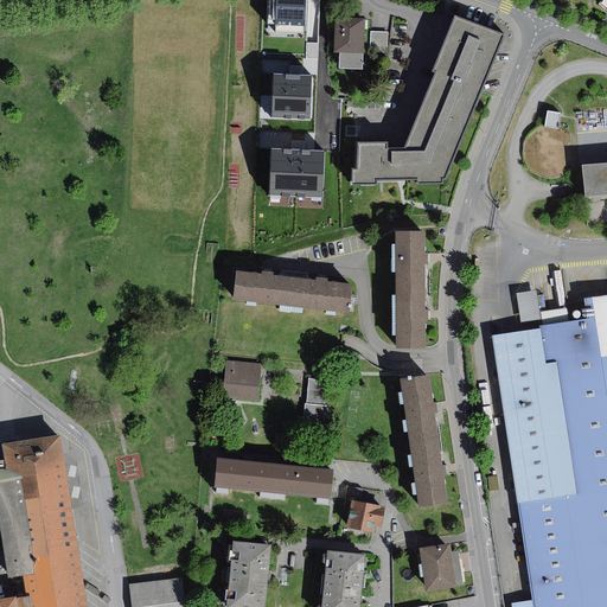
[(307,0),(268,0),(268,24),(307,25),(307,0)]
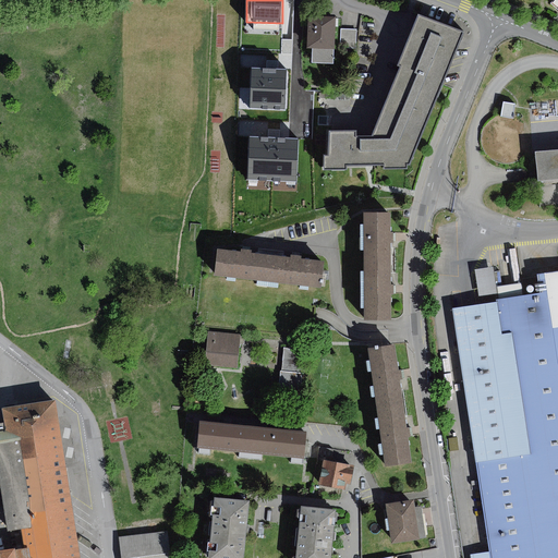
[(465,33),(419,13),(409,37),(398,65),(401,67),(386,102),(372,137),(356,137),(356,131),(329,132),(330,157),(325,157),(326,170),(348,170),(348,166),(368,166),(385,166),(385,169),(408,168),(408,165),(411,165),(465,33)]
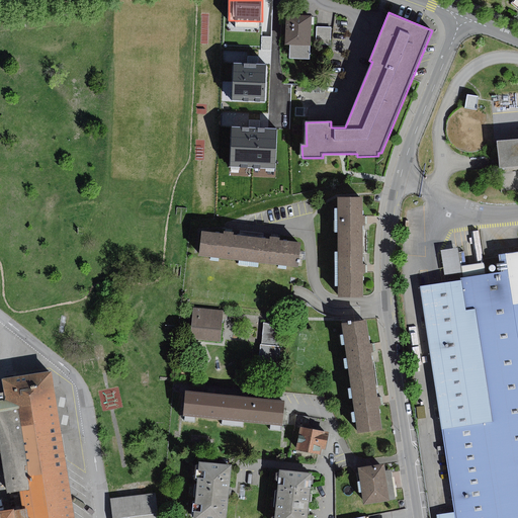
[(313,16),(286,15),(285,45),(290,46),(311,47),(313,16)]
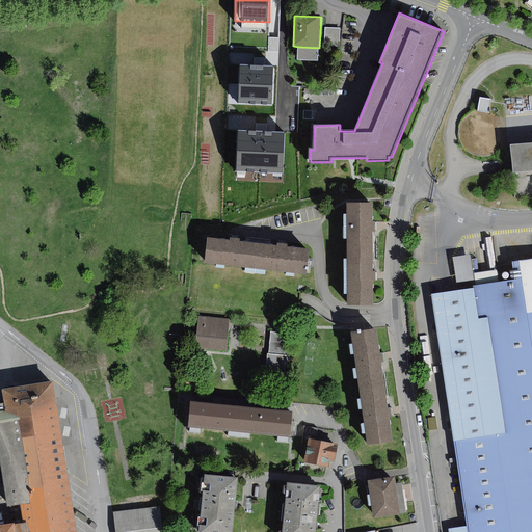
[(340,28),(325,28),(324,46),(339,46),(340,28)]
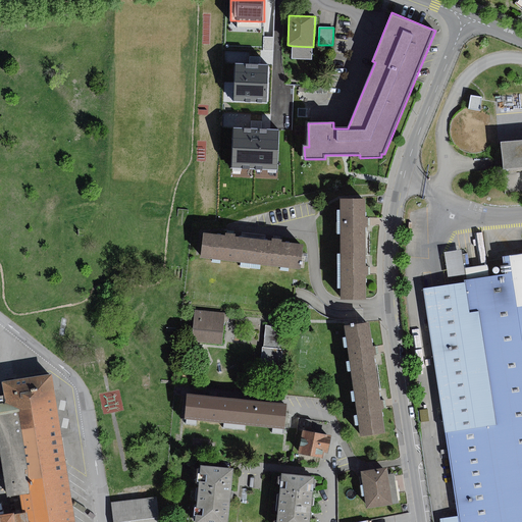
[(313,47),(293,46),(293,59),(312,60),(313,47)]
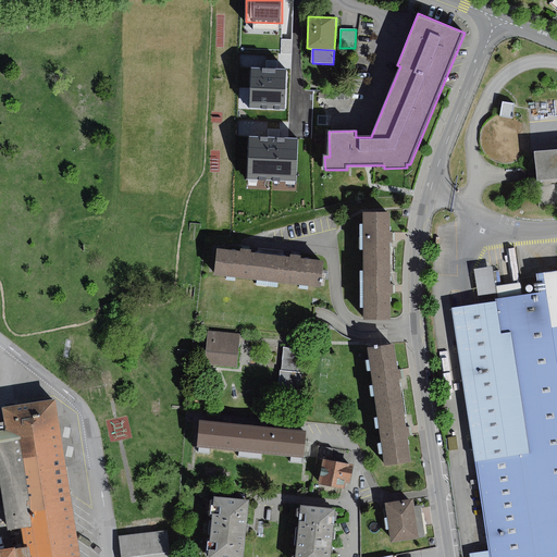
[(286,69),(250,67),(249,108),(284,109),(286,69)]
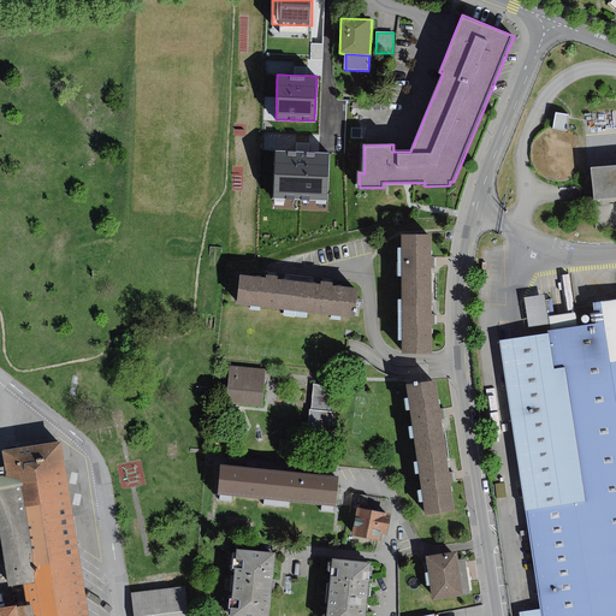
[(580,136),(573,130),(567,128),(569,114),(557,112),(555,126),(545,129),(538,134),(532,141),(529,149),(529,159),(532,167),(538,175),(545,179),(554,183),(563,182),(572,179),(580,172),(585,164),(586,154),(585,146),(580,136)]
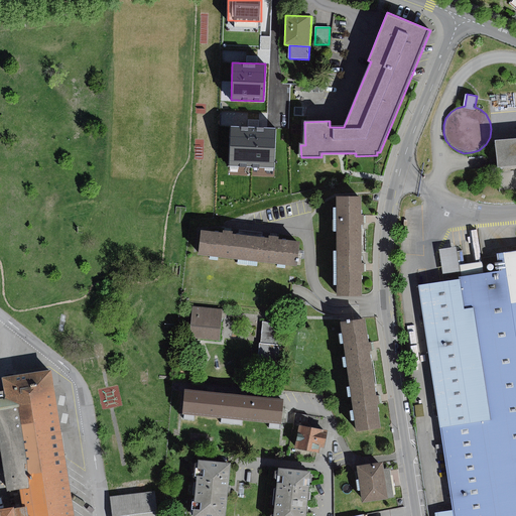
[(276,128),(231,127),(229,166),(274,168),(276,128)]
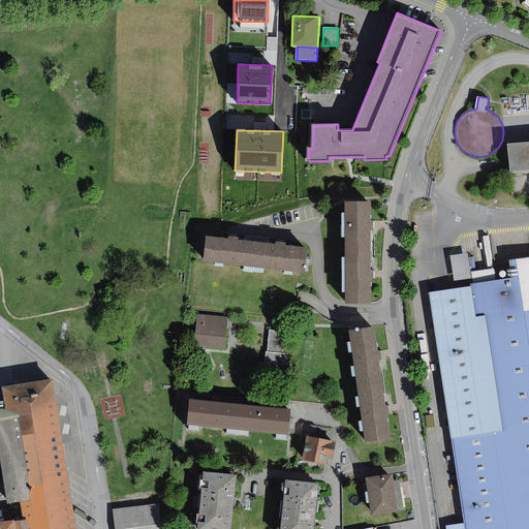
[(528,143),(510,145),(514,173),(528,170),(528,143)]
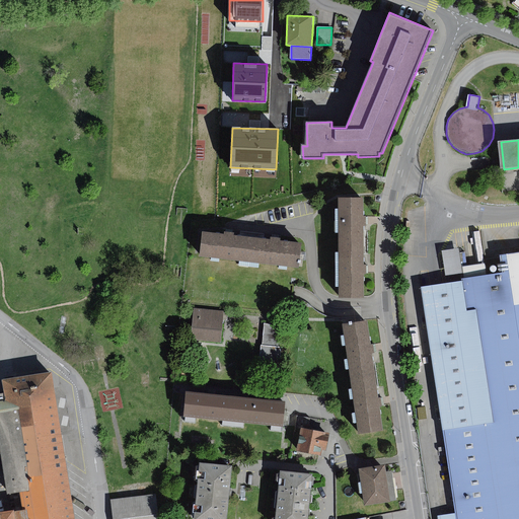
[(364,199),(340,198),(339,298),(364,298),(365,274),(367,274),(368,270),(368,265),(364,265),(365,226),(367,226),(367,221),(367,216),(364,216),(364,199)]
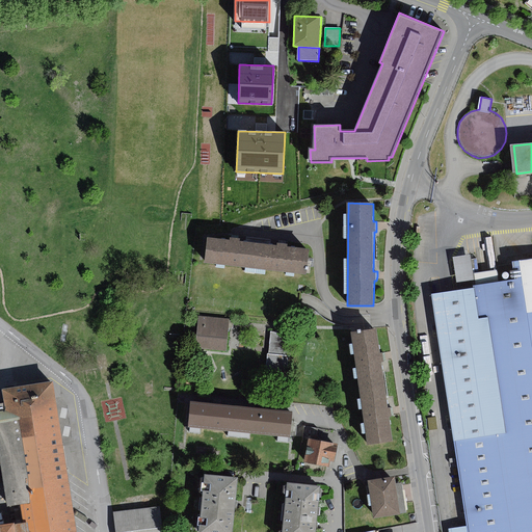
[(230,241),(208,239),(205,263),(307,275),(310,250),(288,248),(288,245),(283,244),(278,243),(277,247),(240,242),(241,239),(236,238),(231,238),(230,241)]
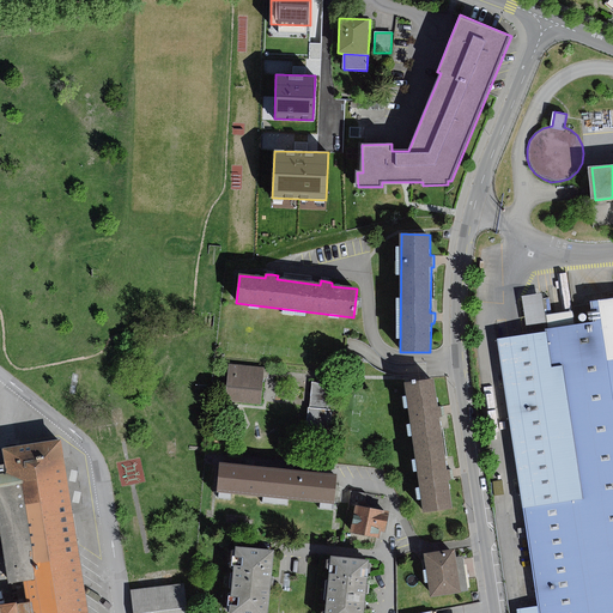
[(541,295),(521,297),(525,326),(545,323),(541,295)]
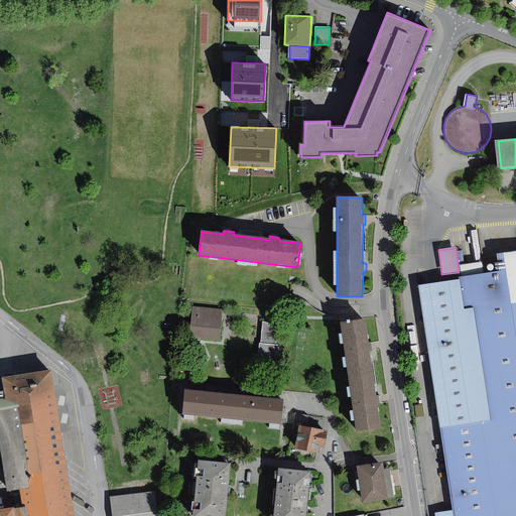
[(418,283),(440,427),(515,415),(515,250),(503,253),(506,270),(485,273),(462,277),(418,283)]
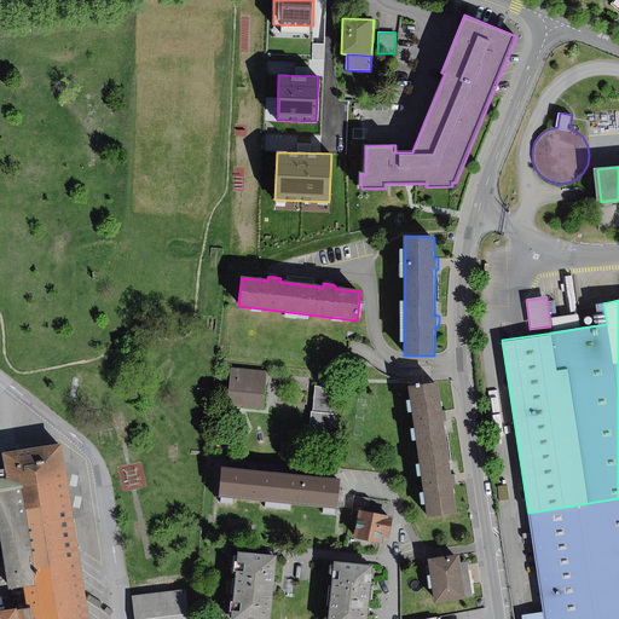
[(551,319),(554,333),(582,328),(579,314),(551,319)]
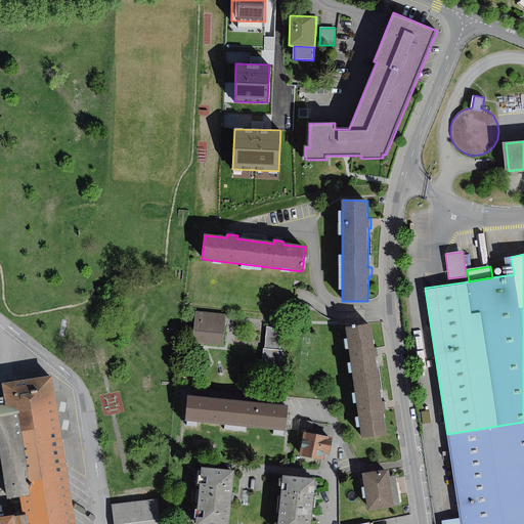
[(226,314),(195,312),(192,343),(223,346),(226,314)]
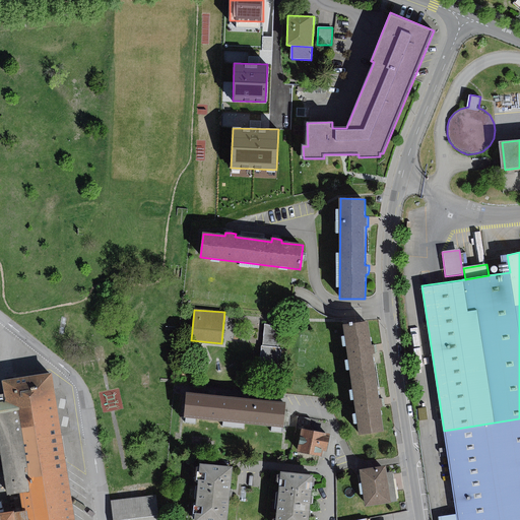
[(370,321),(343,324),(359,436),(385,433),(381,407),(384,407),(383,403),(383,399),(380,400),(374,354),(377,354),(376,349),(376,344),(373,344),(370,321)]
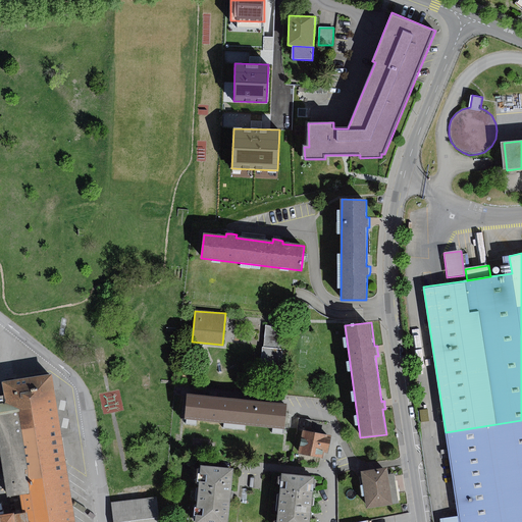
[(286,327),(266,325),(264,347),(262,347),(259,378),(280,379),(282,350),(284,350),(286,327)]
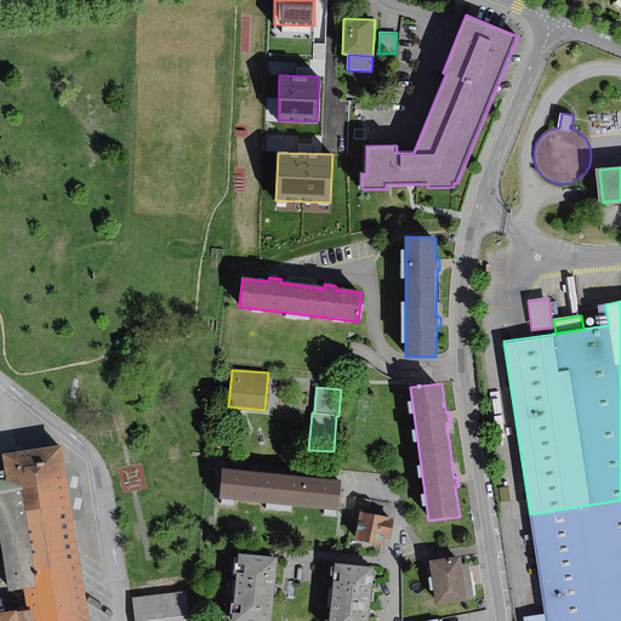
[(0,620),(92,620),(66,446),(5,455),(7,471),(12,499),(0,500),(0,539),(9,592),(27,588),(29,610),(0,614),(0,620)]
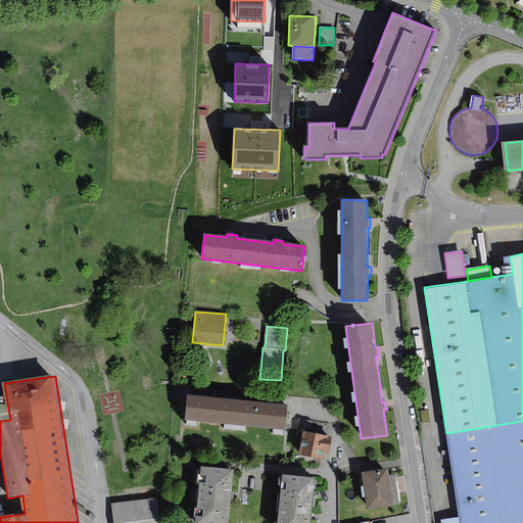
[(6,396),(0,397),(0,421),(10,420),(6,396)]
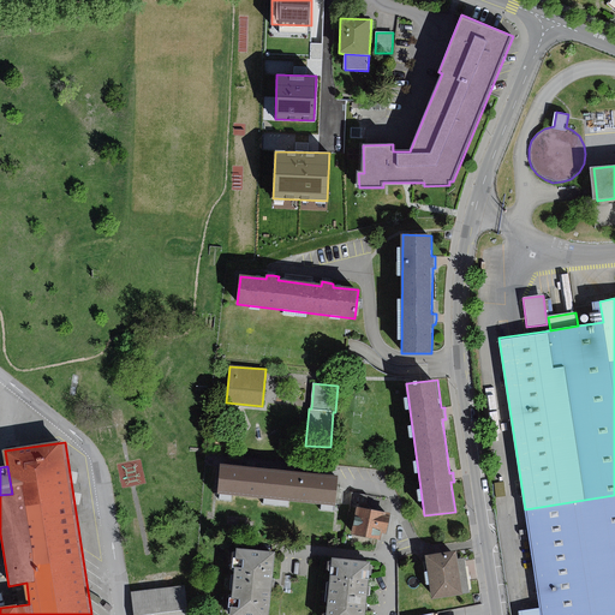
[(276,501),(279,472),(250,470),(221,467),(218,495),(276,501)]
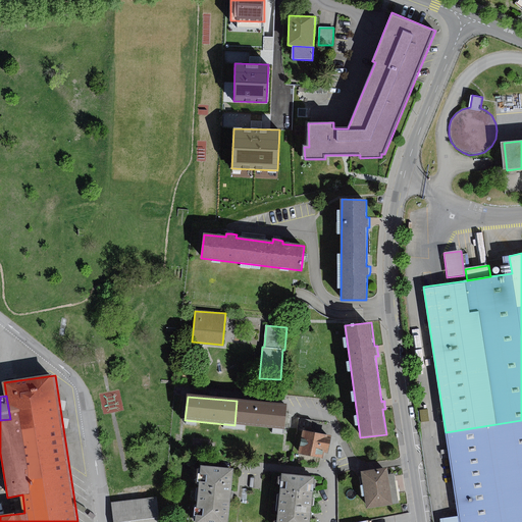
[(237,401),(235,425),(284,430),(284,427),(285,414),(286,406),(259,403),(237,401)]
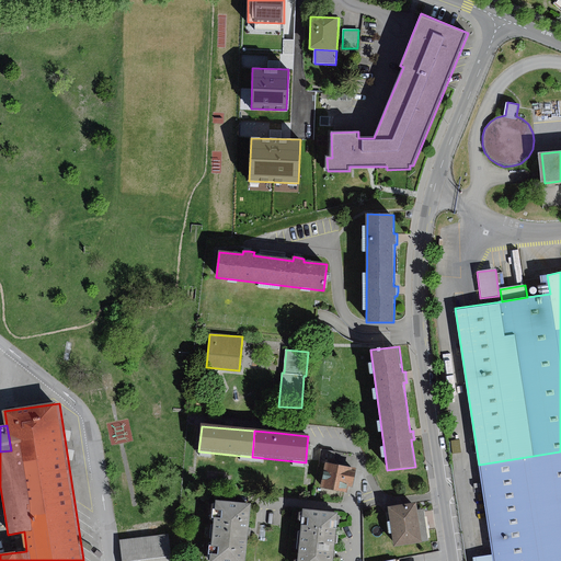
[(335,451),(321,449),(320,457),(334,459),(335,451)]
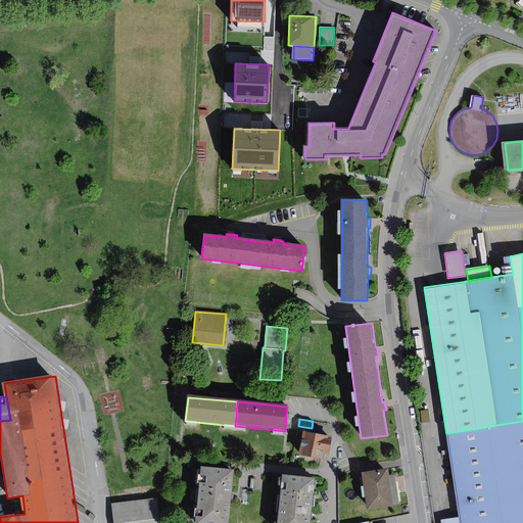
[(522,522),(522,421),(446,433),(459,518),(442,521),(442,522),(522,522)]
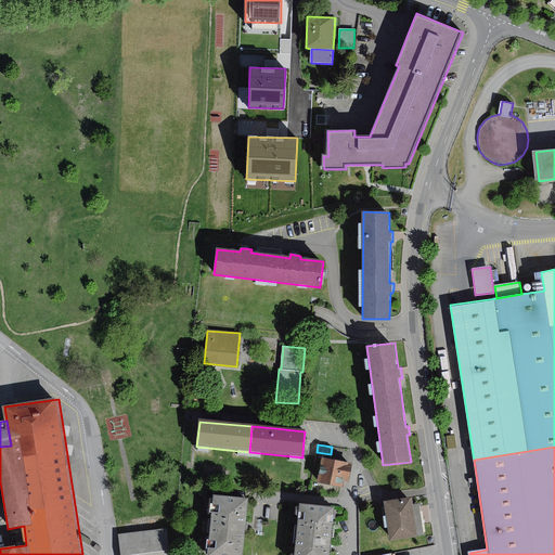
[(352,464),(323,457),(318,482),(343,488),(344,481),(349,482),(352,464)]
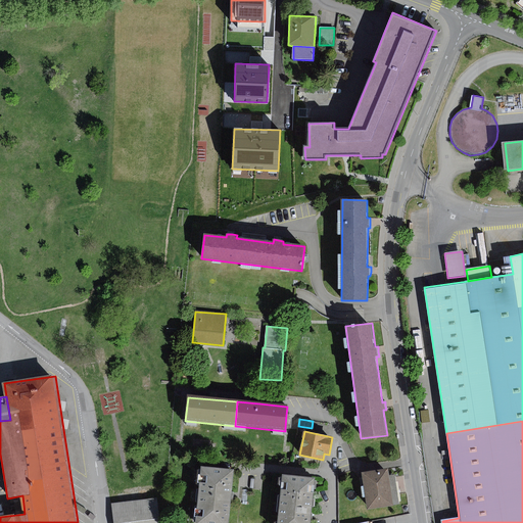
[(235,470),(202,467),(196,522),(229,522),(232,495),(235,470)]
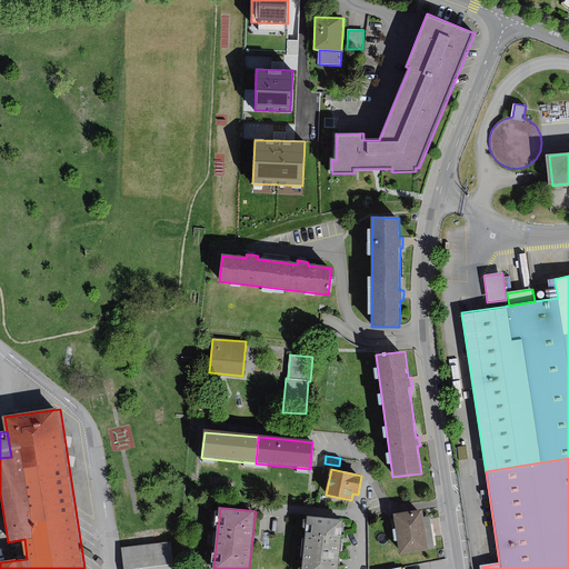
[(422,510),(395,515),(400,556),(429,551),(429,549),(435,548),(432,535),(426,536),(422,510)]
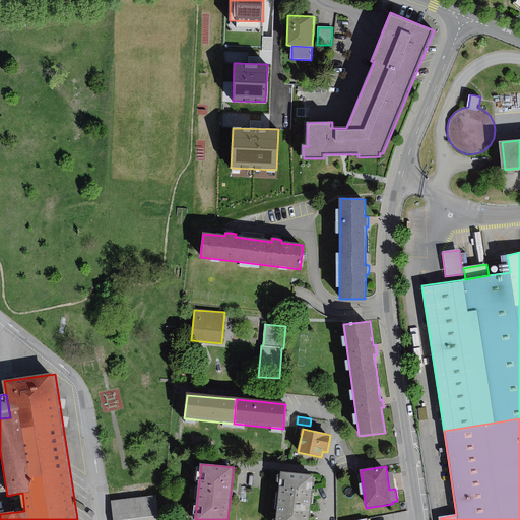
[(314,475),(282,472),(277,519),(309,519),(310,514),(314,475)]
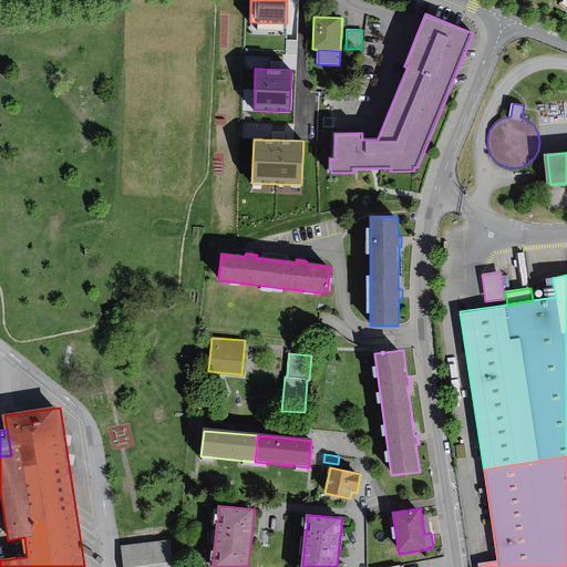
[(173,566),(169,539),(121,546),(124,566),(173,566)]
